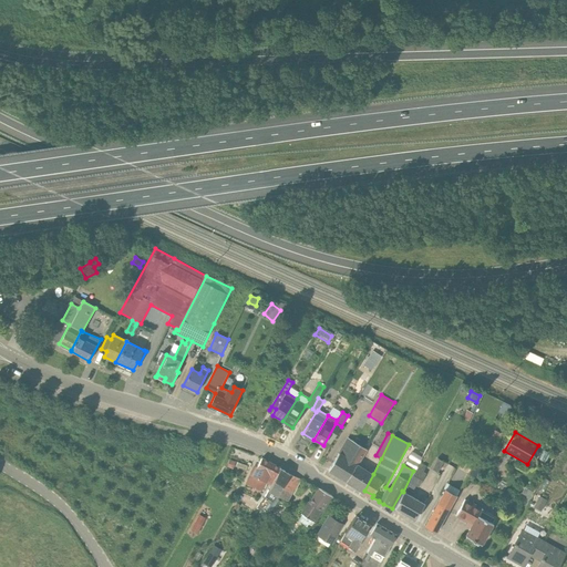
[(492,435),(485,446),(493,451),(500,440),(492,435)]
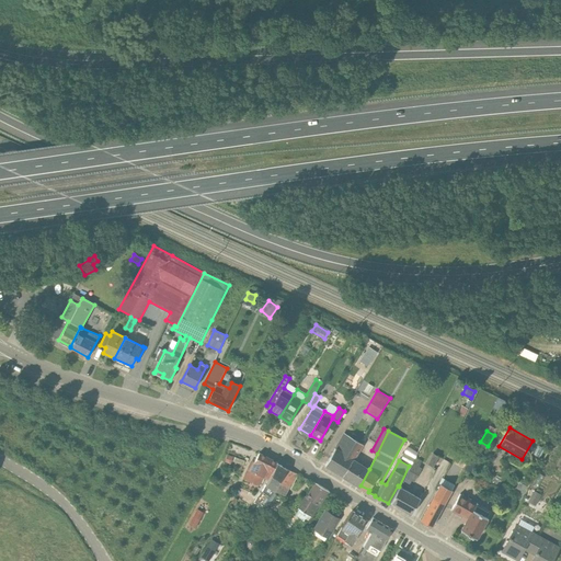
[(363,445),(344,434),(325,465),(327,466),(328,466),(333,469),(333,470),(336,472),(336,471),(342,474),(341,474),(344,477),(352,464),(355,459),(363,445)]
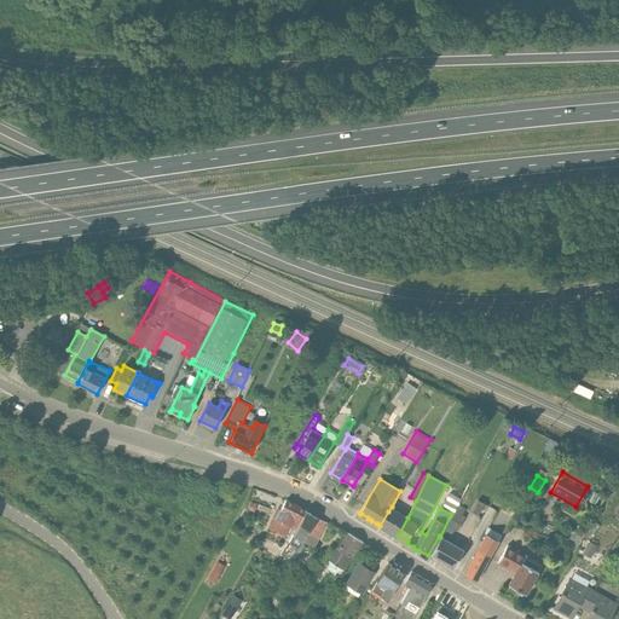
[(533,502),(524,496),(512,518),(521,524),(533,502)]
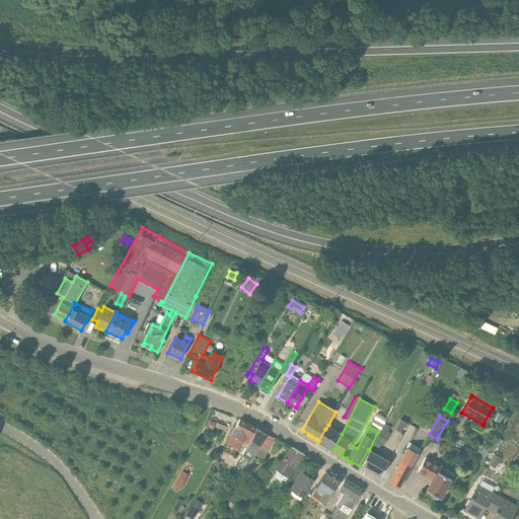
[(239,420),(236,426),(235,428),(232,426),(228,434),(224,442),(240,449),(243,441),(248,444),(248,443),(255,428),(239,420)]
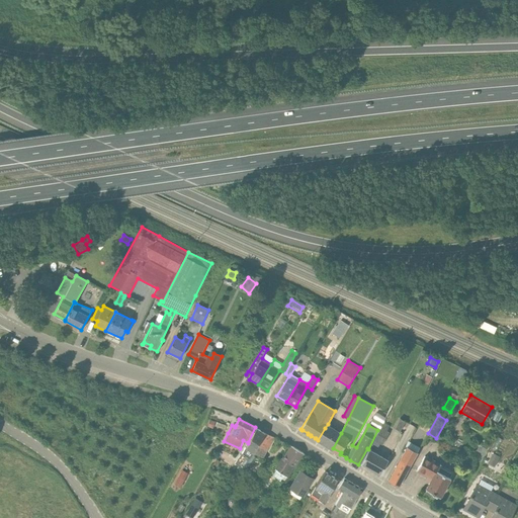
[(399,431),(405,422),(400,419),(394,429),(399,431)]
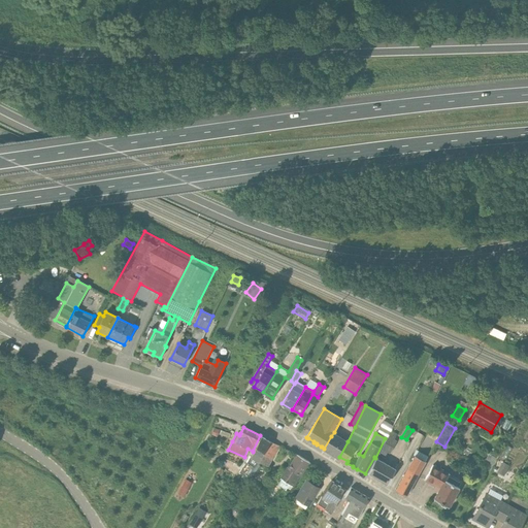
[(397,434),(391,431),(390,430),(386,438),(377,454),(385,457),(388,453),(390,454),(397,441),(394,439),(397,434)]
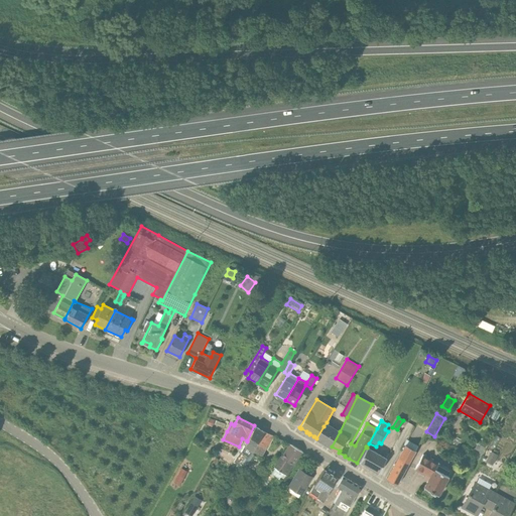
[(324,426),(316,438),(332,446),(340,431),(327,422),(324,426)]
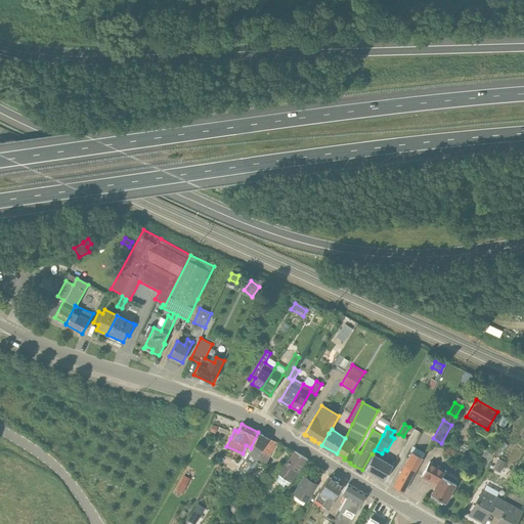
[(238,470),(243,472),(245,474),(252,464),(252,463),(255,459),(261,449),(267,438),(260,433),(258,432),(251,447),(251,448),(250,448),(248,452),(248,453),(245,459),(246,459),(238,470)]
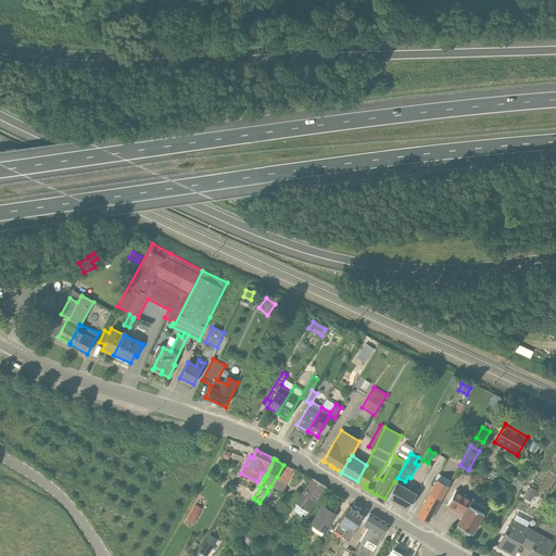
[(283,465),(277,477),(286,483),(288,484),(294,470),(283,465)]
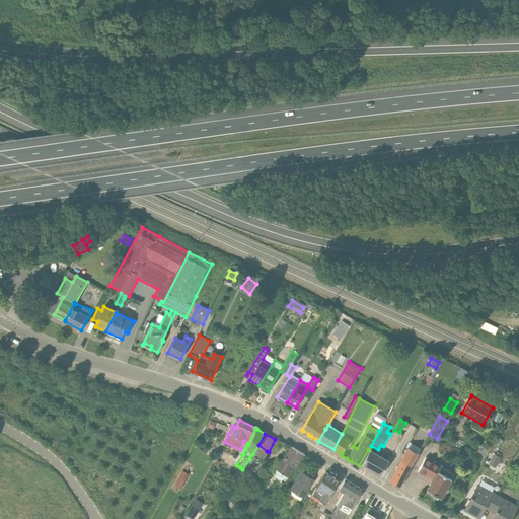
[(267,451),(258,445),(252,454),(263,459),(267,451)]
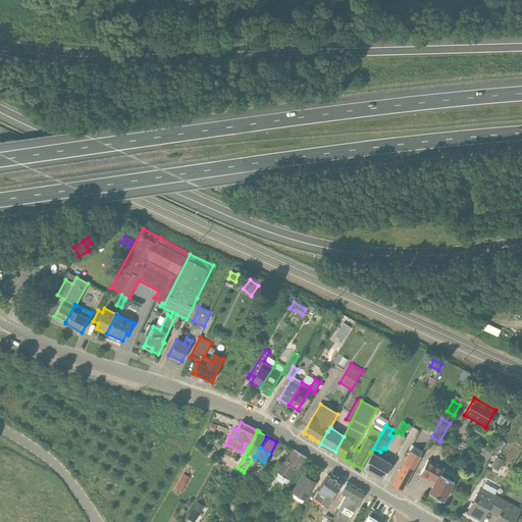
[(469,457),(466,464),(475,469),(477,463),(484,466),(489,458),(488,457),(490,453),(482,449),(476,461),(469,457)]
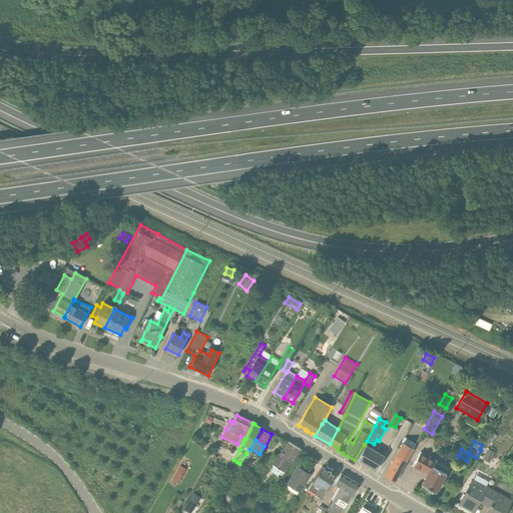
[(289,442),(280,456),(292,463),(301,449),(289,442)]
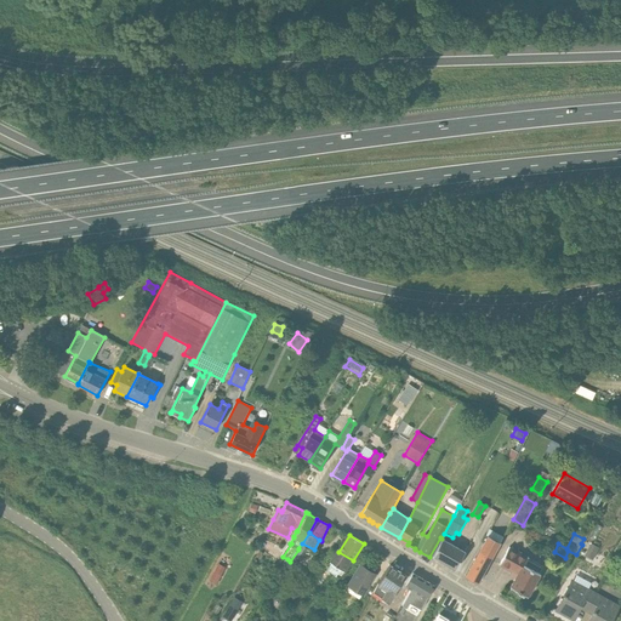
[(466,575),(478,584),(500,543),(488,537),(466,575)]
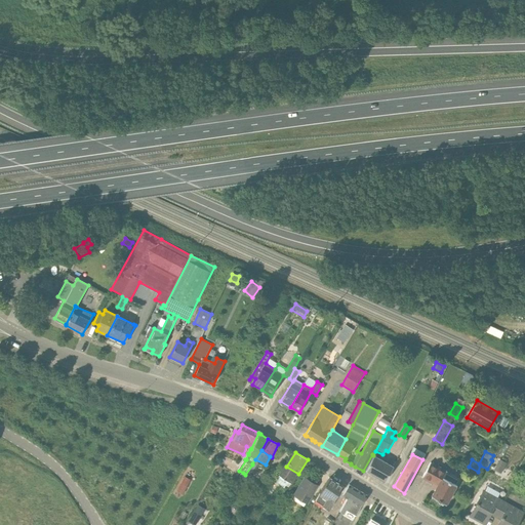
[(374,455),(370,461),(365,471),(385,482),(394,467),(374,455)]
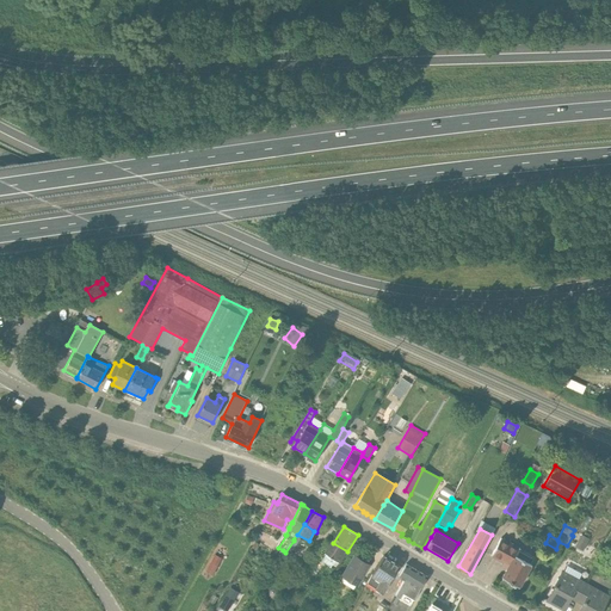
[(575,545),(584,550),(590,539),(581,535),(575,545)]
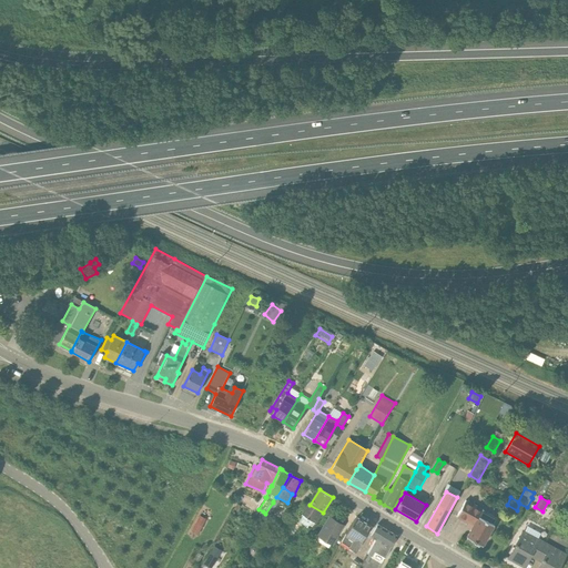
[(467,537),(482,545),(493,524),(479,517),(483,509),(466,500),(457,517),(473,525),(467,537)]
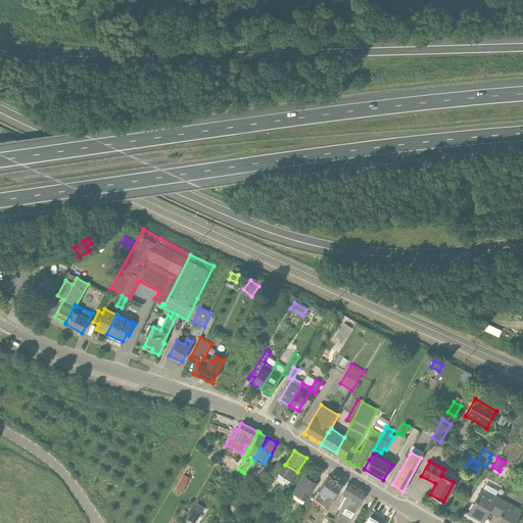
[(297,472),(285,465),(279,474),(291,482),(297,472)]
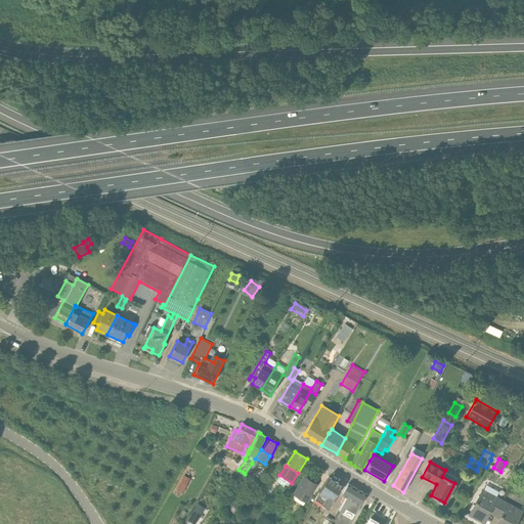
[(186,486),(189,480),(184,477),(180,482),(186,486)]
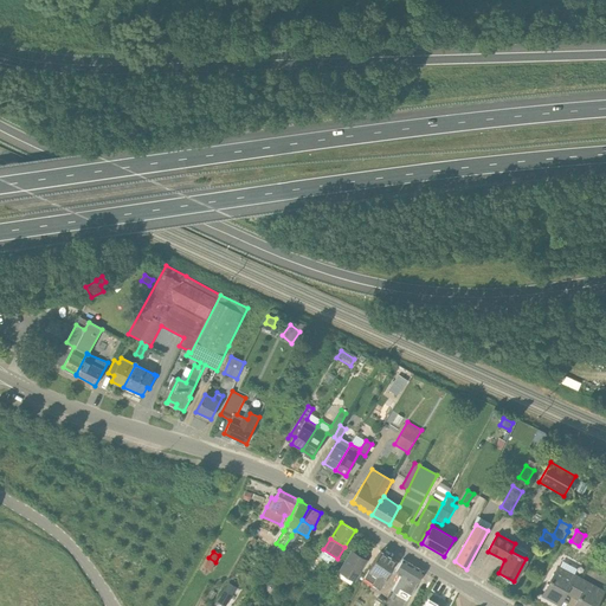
[(352,552),(339,572),(353,581),(366,561),(352,552)]
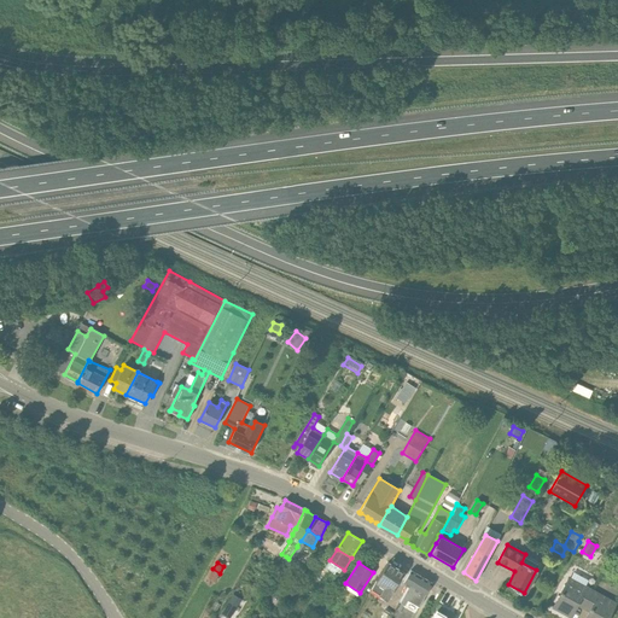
[(371,589),(386,599),(403,572),(388,563),(371,589)]
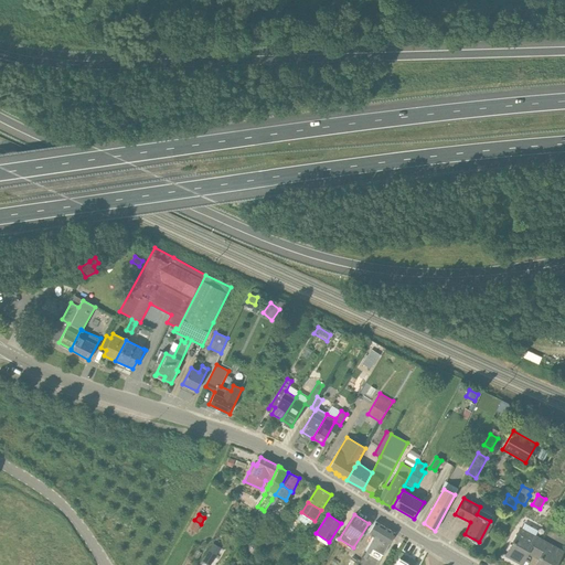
[(372,548),(383,555),(393,537),(387,534),(390,531),(391,531),(375,521),(369,533),(373,536),(365,551),(370,553),(372,548)]
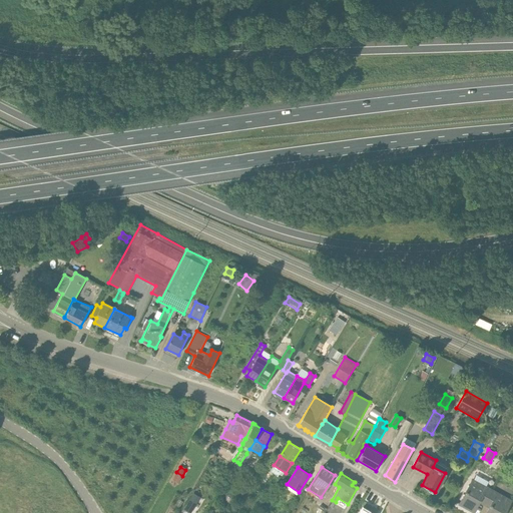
[(479,502),(485,505),(493,490),(473,479),(459,504),(473,512),(479,502)]
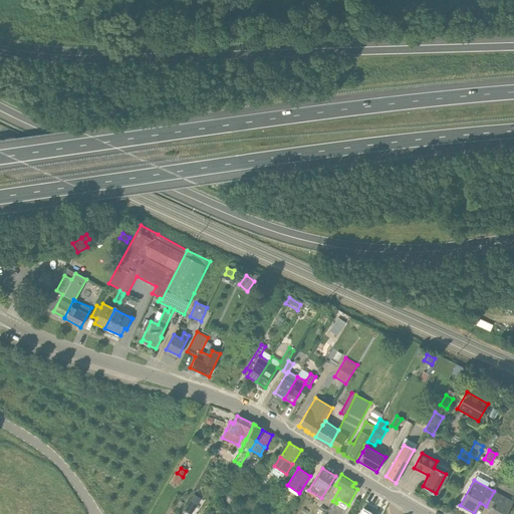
[(505,513),(512,501),(494,491),(486,506),(490,509),(487,513),(505,513)]
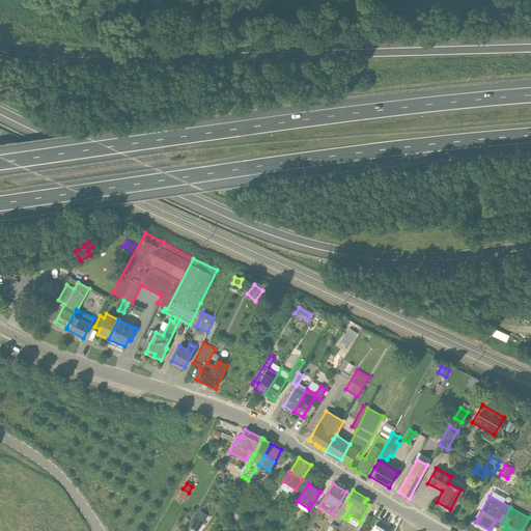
[(199,525),(206,513),(200,510),(193,522),(199,525)]
